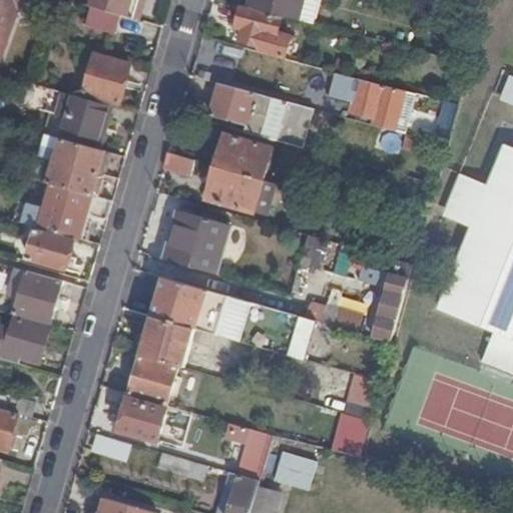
[(0,0),(0,60),(18,9),(27,12),(30,0),(0,0)]
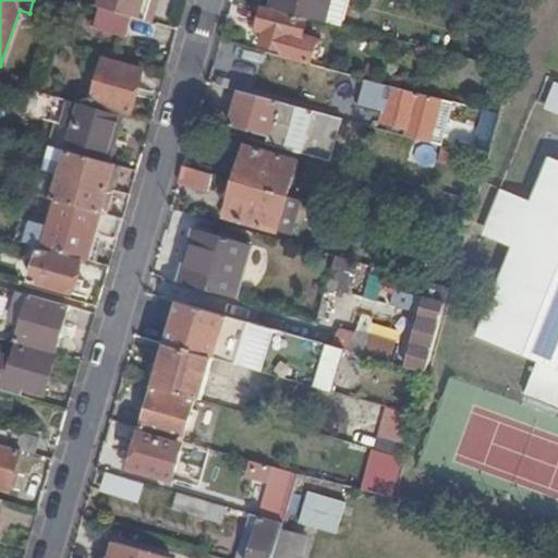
[(150,0),(101,0),(99,8),(104,9),(145,21),(150,0)]
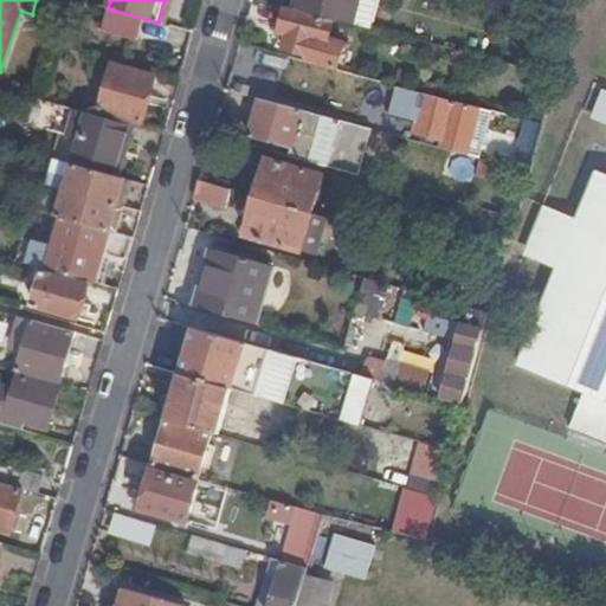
[(360,0),(298,0),(297,11),(335,20),(354,25),(360,0)]
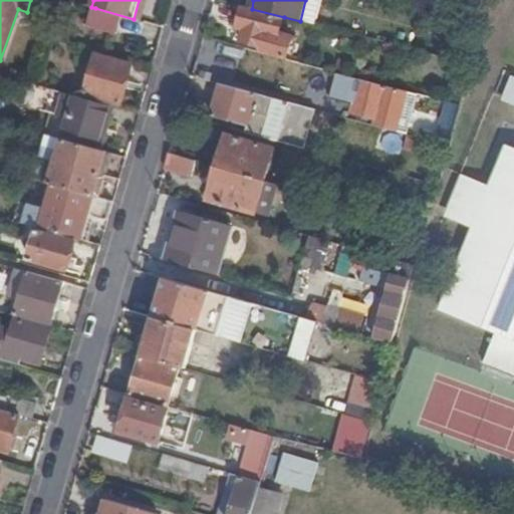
[(310,24),(316,0),(305,0),(300,21),(310,24)]
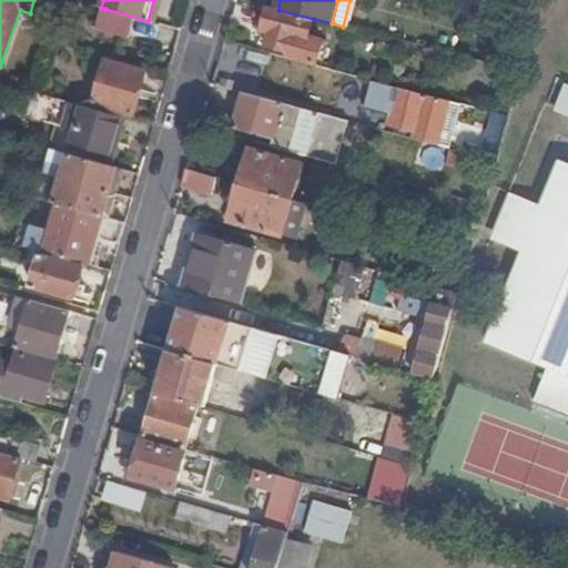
[(314,19),(279,10),(269,8),(262,31),(271,32),(265,50),(284,53),(284,57),(315,66),(323,37),(310,33),(314,19)]
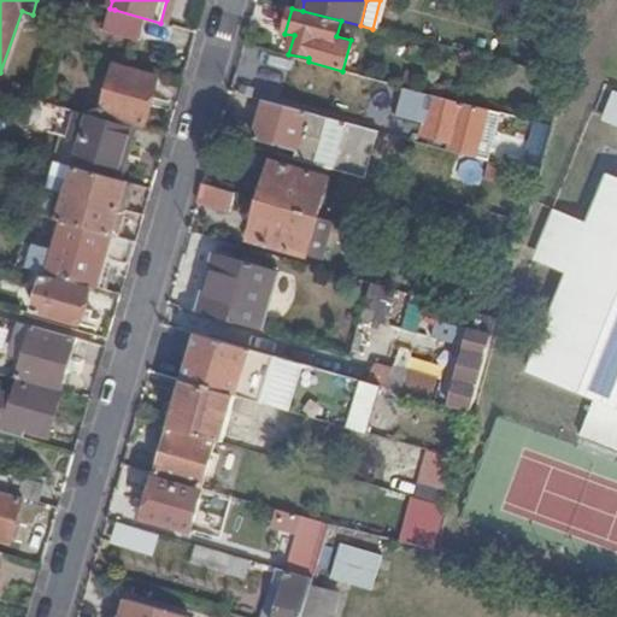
[(169,46),(174,27),(160,23),(115,10),(110,30),(169,46)]
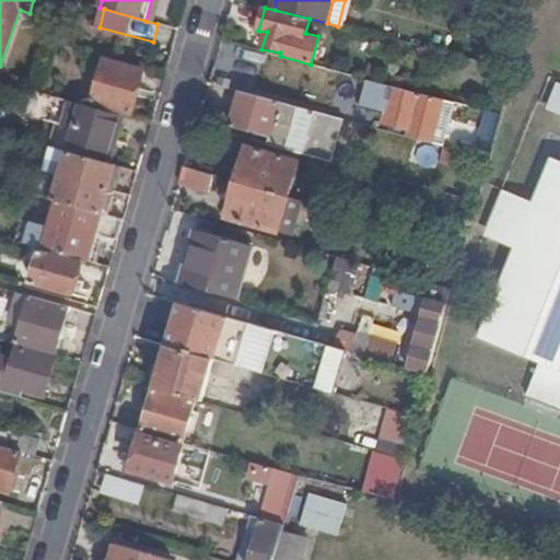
[(559,32),(552,50),(559,53),(559,92),(556,90),(546,113),(559,118),(559,32)]
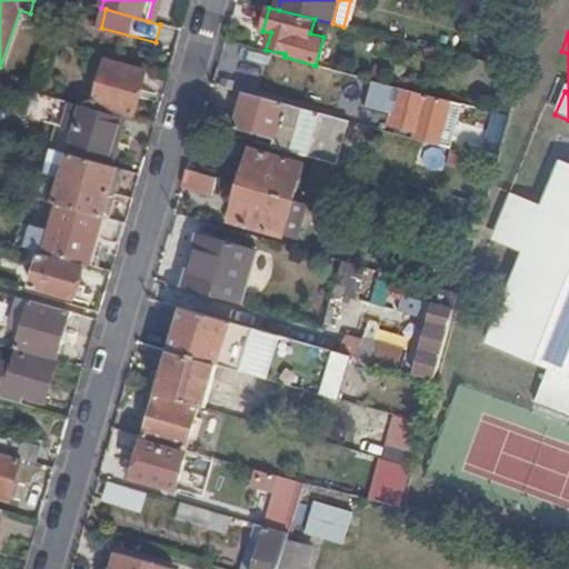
[(93,102),(133,115),(146,71),(106,59),(93,102)]
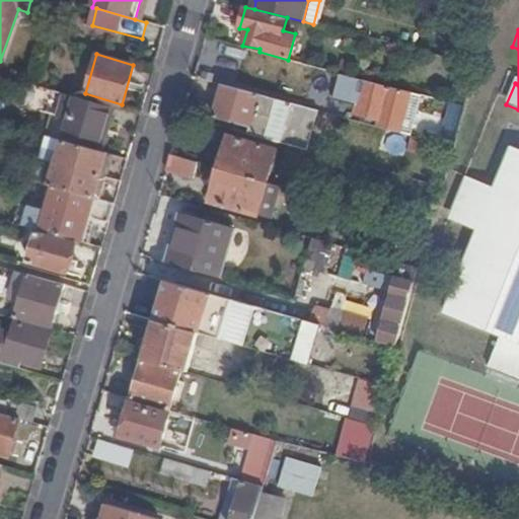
[(380,120),(388,86),(340,73),(336,91),(349,94),(348,101),(356,103),(354,113),(380,120)]
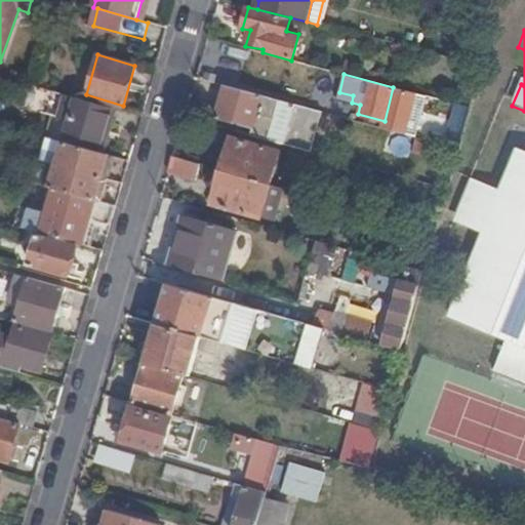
[(250,136),(310,152),(322,112),(226,86),(216,120),(253,129),(250,136)]
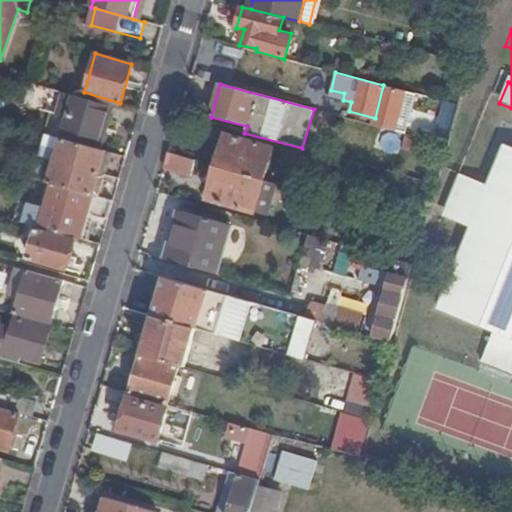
[(416,93),(383,85),(375,118),(373,125),(406,133),(416,93)]
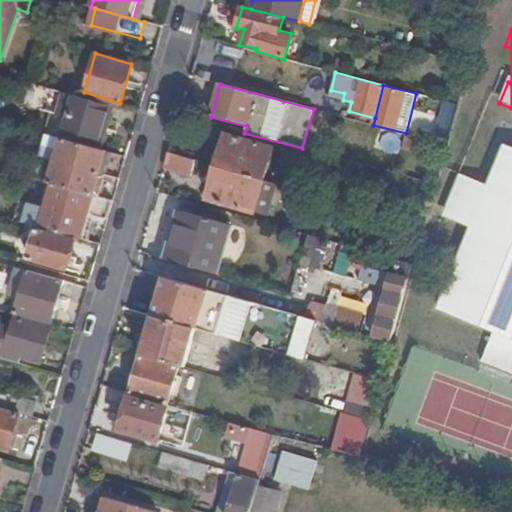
[(97,148),(109,106),(52,90),(46,112),(50,113),(44,133),(47,134),(97,148)]
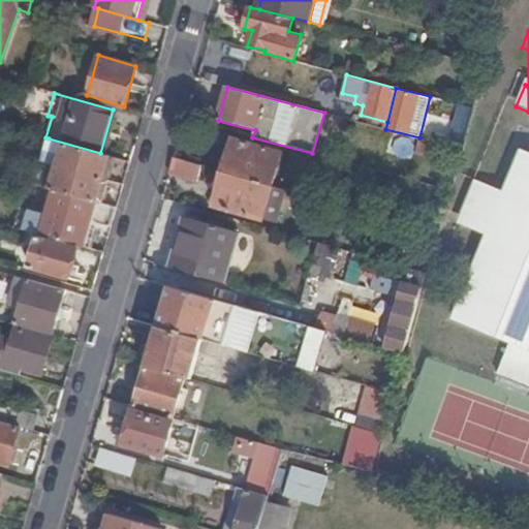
[(460,150),(471,107),(460,103),(448,147),(460,150)]
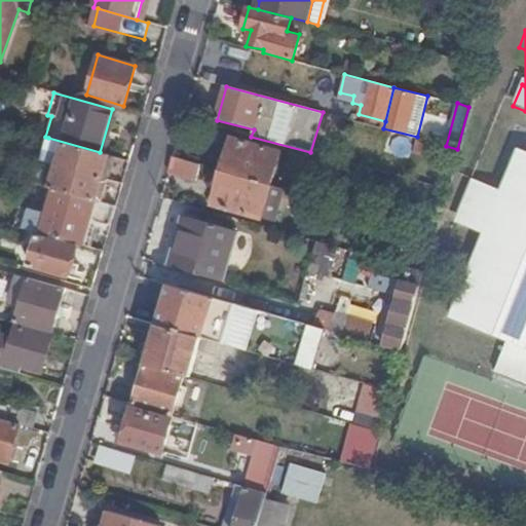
[(390,153),(409,156),(412,140),(393,137),(390,153)]
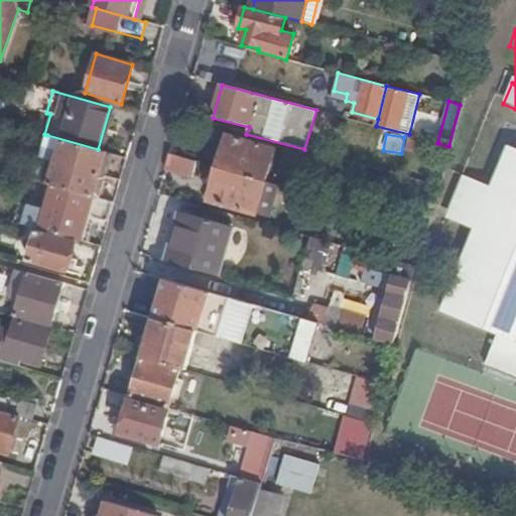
[(54,162),(108,176),(115,154),(98,149),(47,135),(40,158),(54,162)]
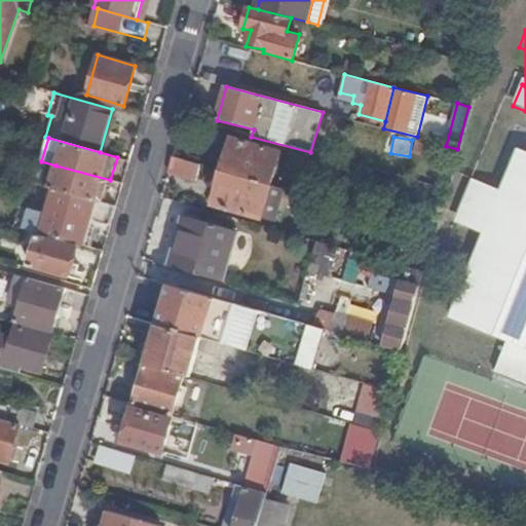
[(222,172),(271,185),(280,152),(232,138),(222,172)]
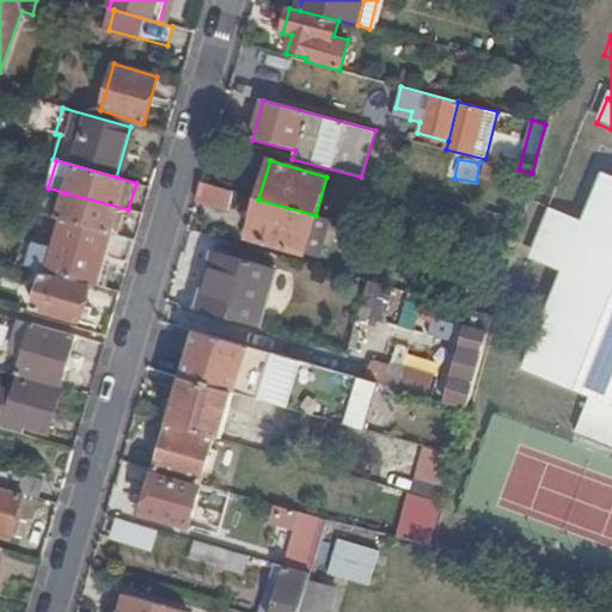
[(611,184),(600,179),(580,227),(552,216),(531,267),(560,277),(519,374),(587,402),(573,440),(611,456),(611,184)]
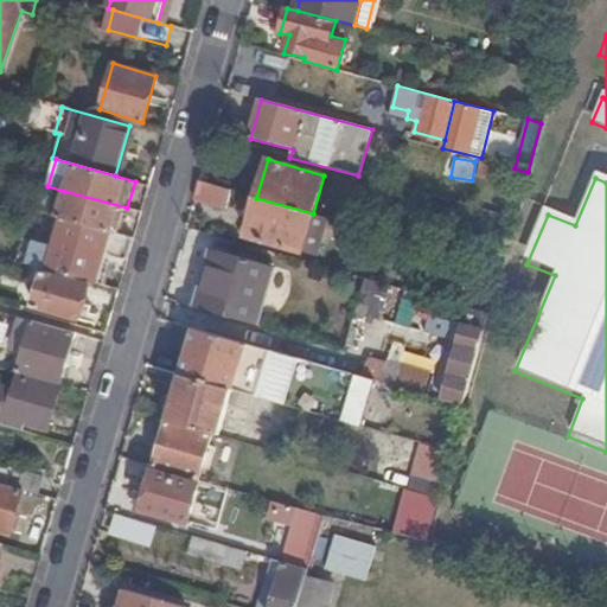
[(231,191),(200,183),(195,200),(225,209),(231,191)]
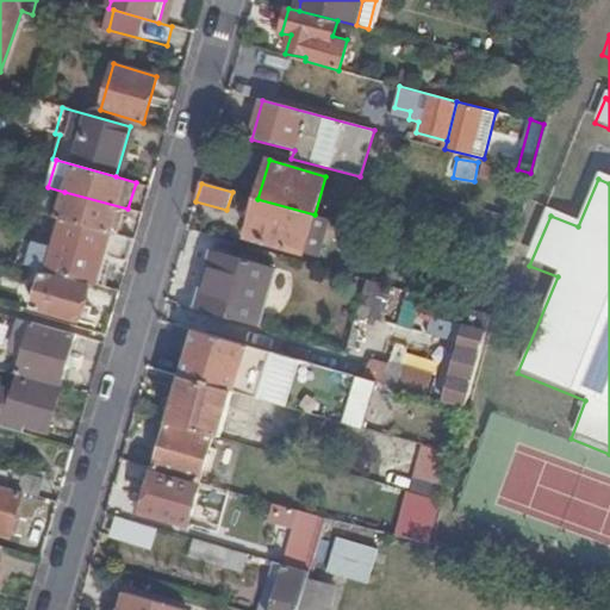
[(62,219),(119,236),(128,209),(64,192),(57,218),(62,219)]
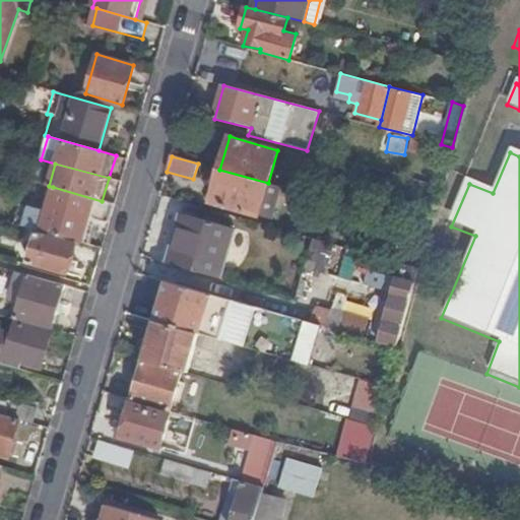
[(210,201),(258,215),(268,183),(219,170),(210,201)]
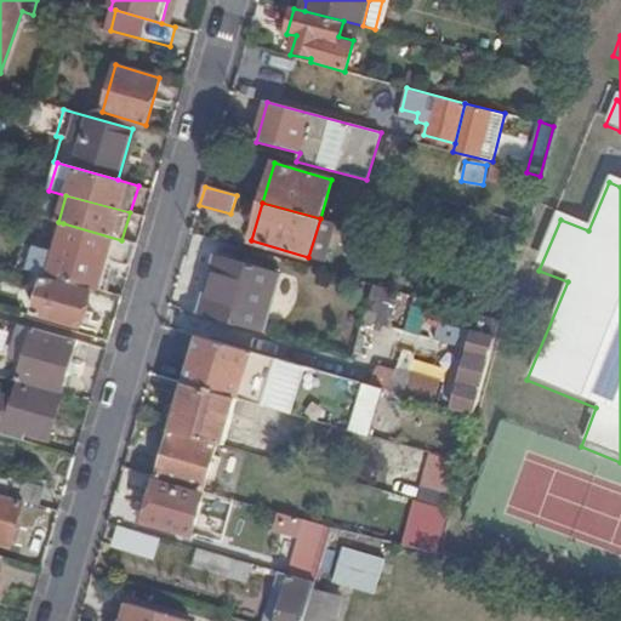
[(325,262),(336,222),(320,218),(308,257),(325,262)]
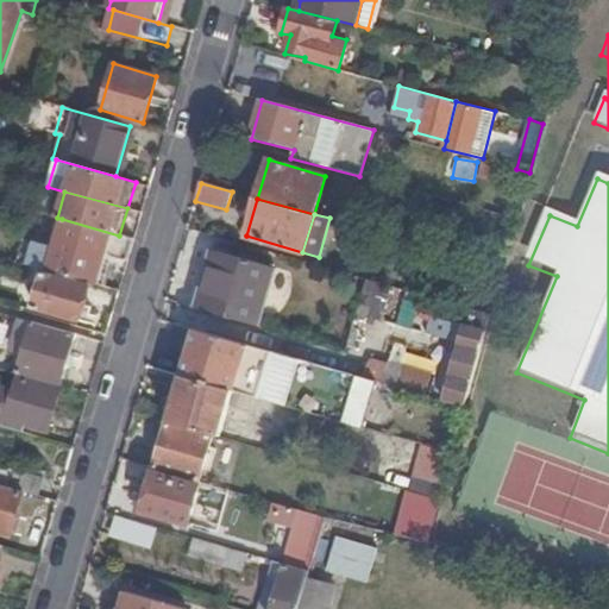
[(105,255),(127,261),(133,240),(119,236),(62,219),(54,249),(24,240),(18,263),(102,287),(108,265),(102,263),(105,255)]
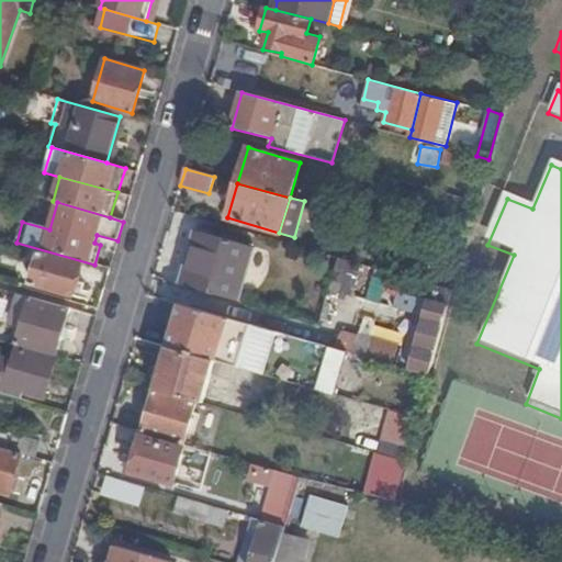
[(180,285),(238,301),(254,248),(195,232),(180,285)]
